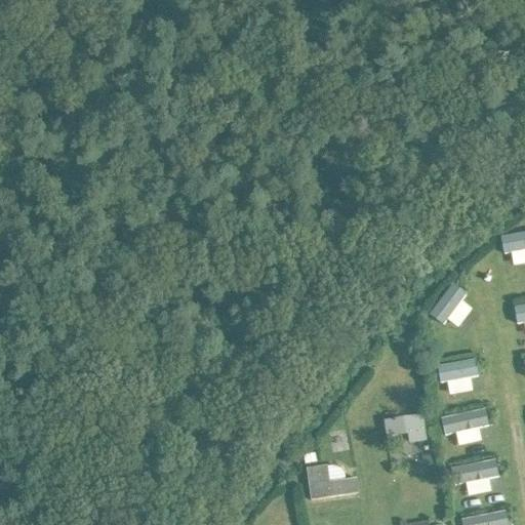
[(524,264),(524,232),(500,237),(507,268),(524,264)]
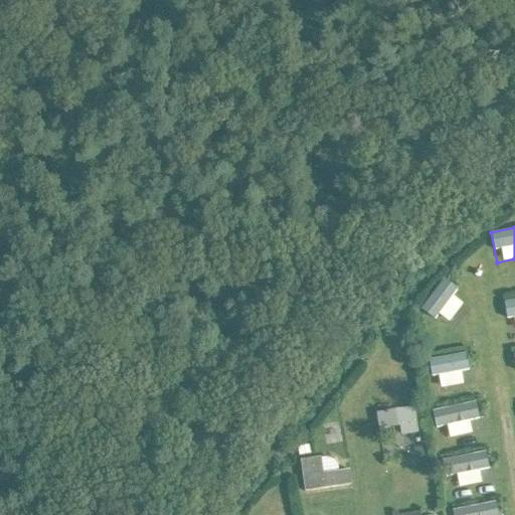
[(423,308),(450,324),(467,296),(441,281),(423,308)]
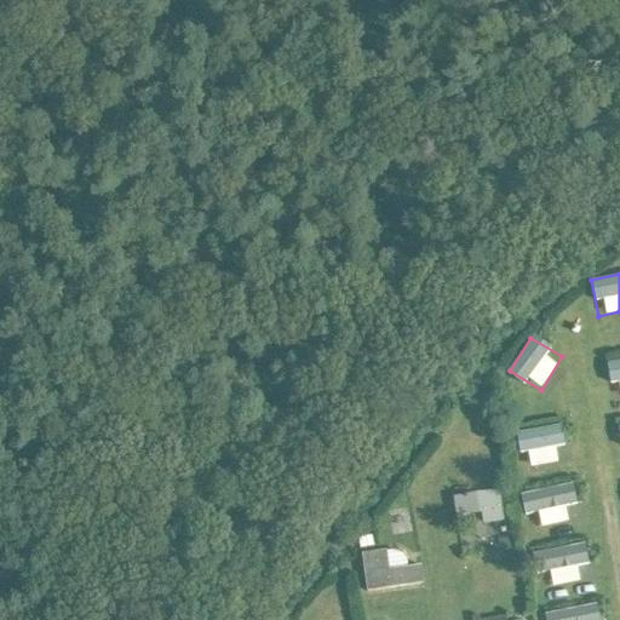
[(612,397),(619,396),(619,359),(608,360),(612,397)]
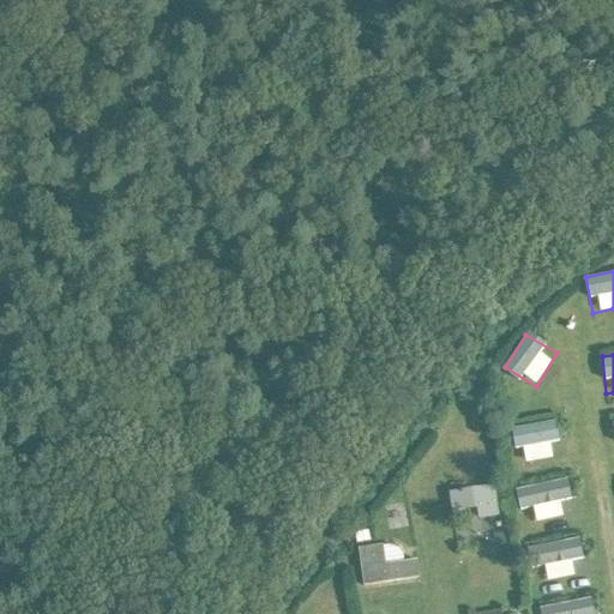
[(513,450),(523,449),(525,462),(552,459),(551,443),(560,441),(558,420),(511,425),(513,450)]
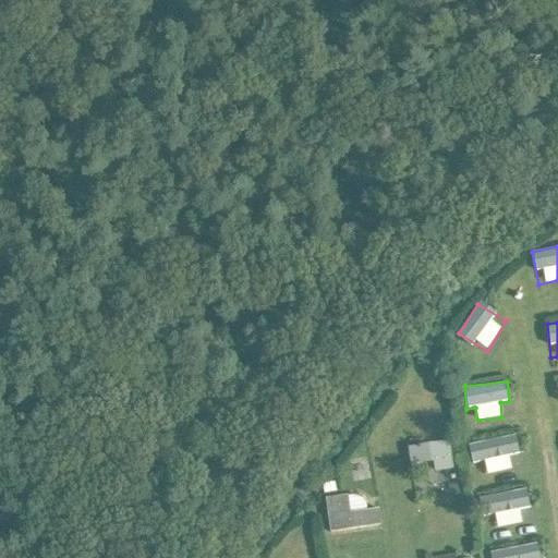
[(472,463),(485,461),(486,474),(511,470),(509,455),(520,453),(517,435),(469,443),(472,463)]
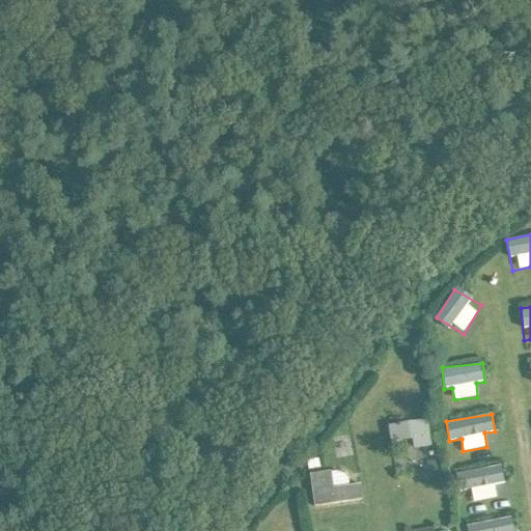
[(428,419),(389,425),(393,452),(432,446),(428,419)]
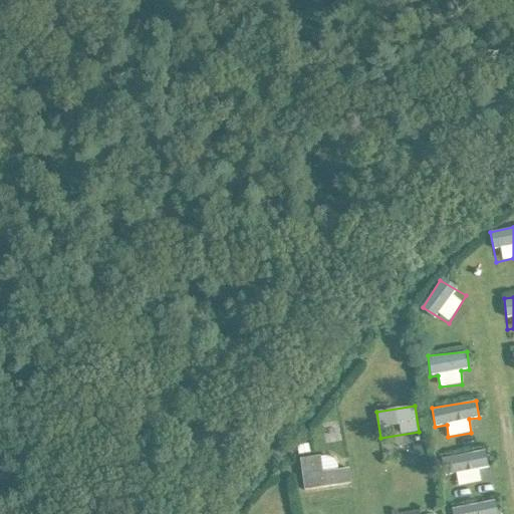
[(480,468),(489,467),(486,451),(446,457),(448,472),(457,471),(459,485),(481,482),(480,468)]
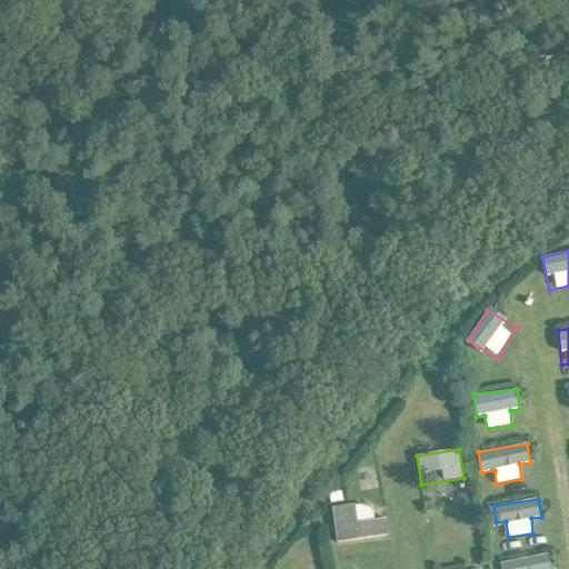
[(336,542),(388,536),(386,516),(371,518),(369,501),(330,507),(336,542)]
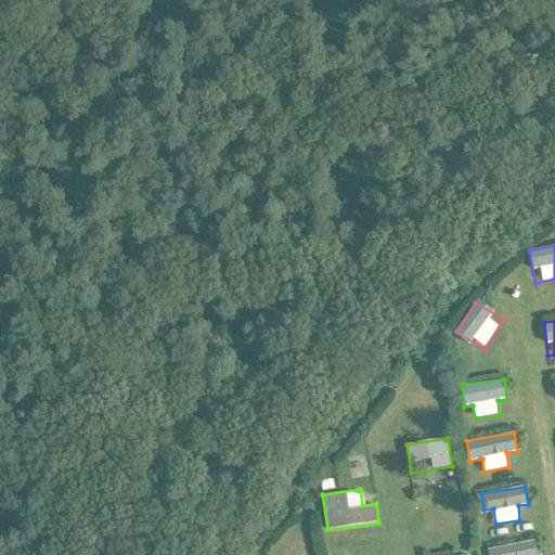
[(538,554),(537,540),(488,546),(489,554),(538,554)]
